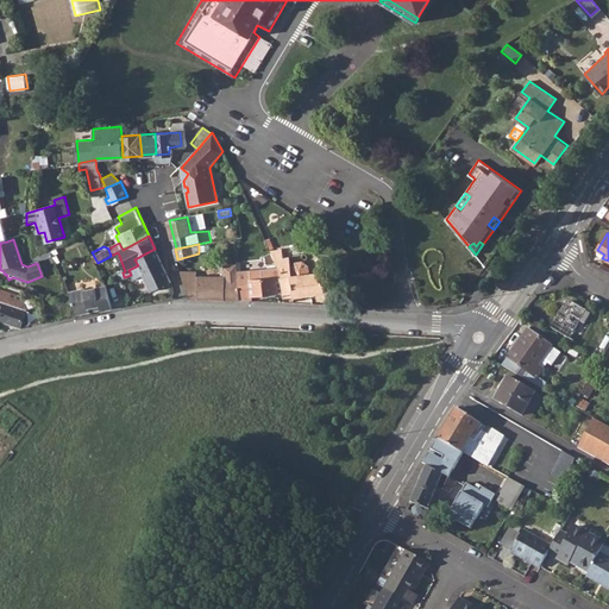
[(324,293),(321,271),(309,272),(308,265),(302,261),(295,262),(290,268),(289,256),(283,257),(281,248),(274,249),(278,258),(280,267),(283,292),(283,297),(324,293)]
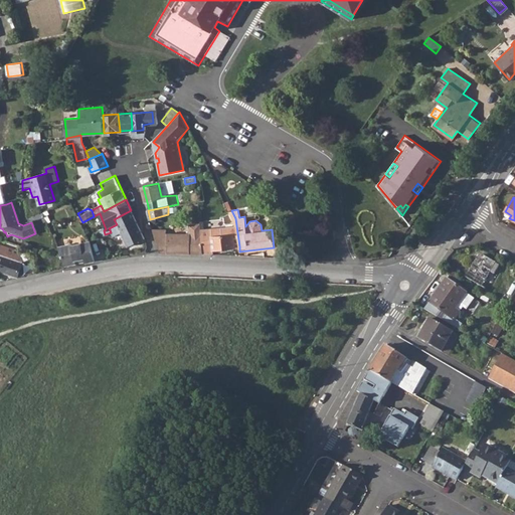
[(114,219),(117,224),(127,246),(144,238),(131,210),(114,219)]
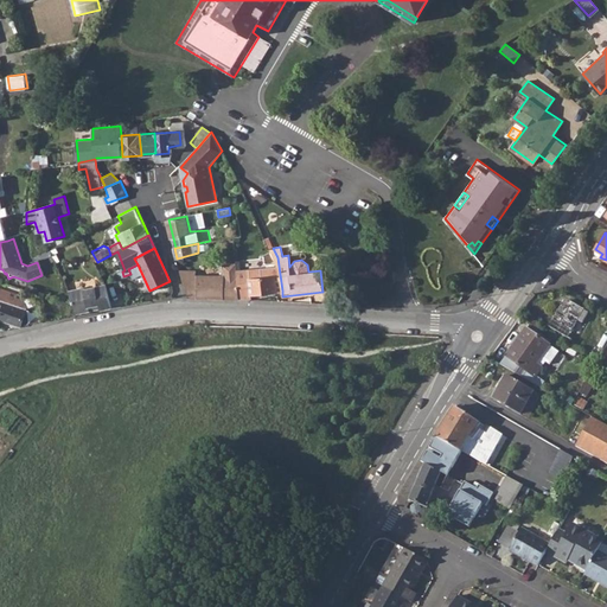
[(189,299),(240,300),(238,294),(236,270),(235,263),(222,266),(223,278),(196,278),(196,273),(179,272),(189,299)]
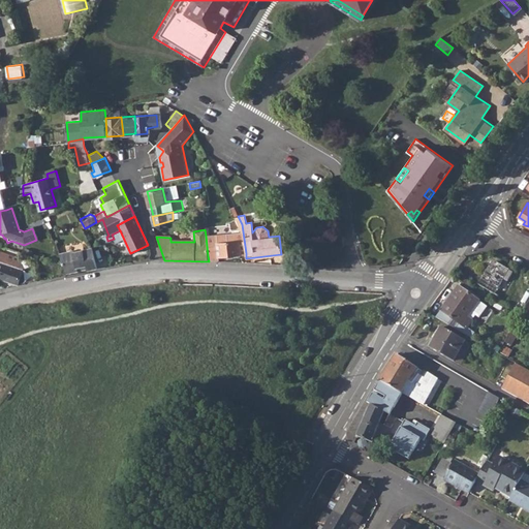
[(206,236),(208,256),(246,253),(243,231),(206,236)]
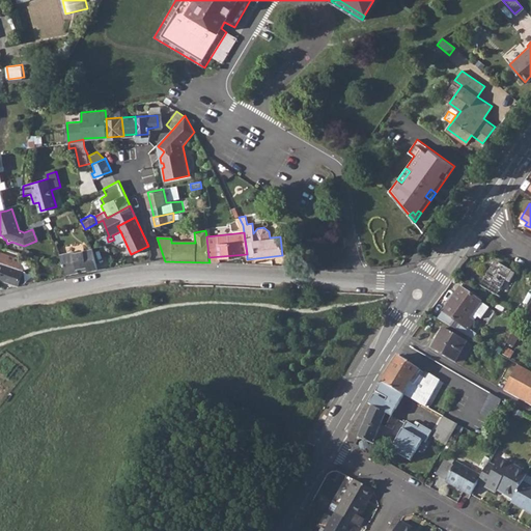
[(60,254),(66,274),(87,270),(88,271),(98,269),(92,249),(75,253),(74,251),(60,254)]
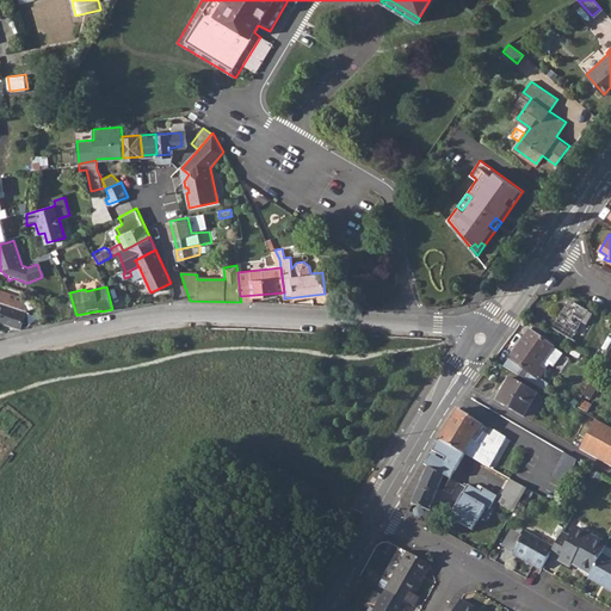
[(24,297),(0,289),(0,321),(23,328),(29,310),(24,297)]
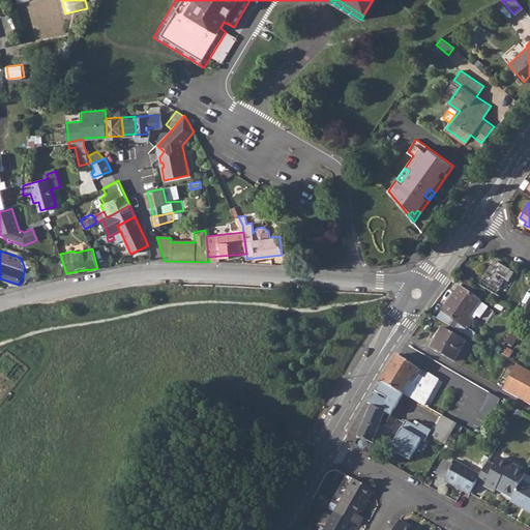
[(478,284),(495,294),(503,281),(507,283),(508,282),(513,273),(496,262),(492,268),(490,267),(478,284)]
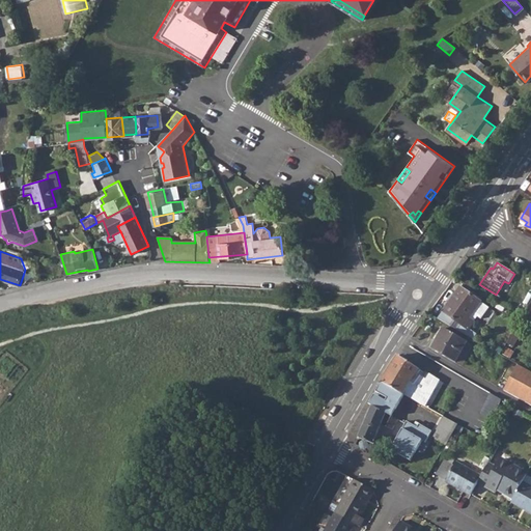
[(512,283),(509,282),(508,283),(504,281),(496,295),(503,299),(512,283)]
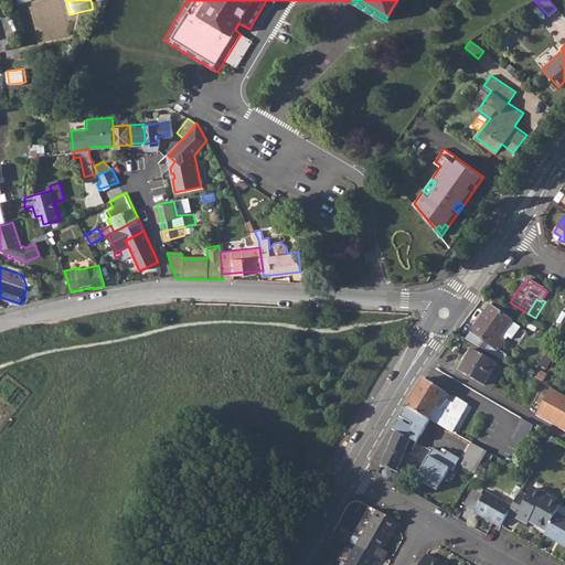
[(493,348),(498,351),(508,338),(511,340),(520,328),(490,306),(471,331),(465,339),(484,350),(489,344),(493,348)]
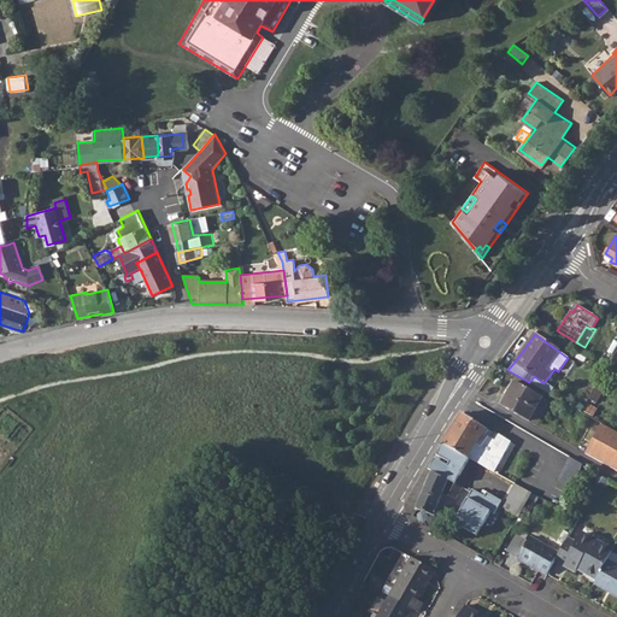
[(599,364),(606,369),(616,350),(616,342),(613,340),(599,364)]
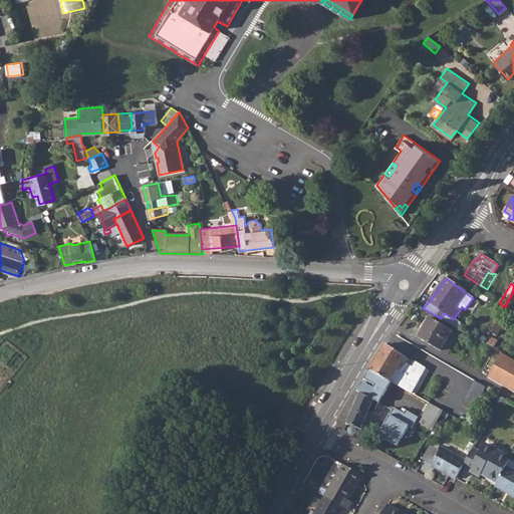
[(418,337),(441,350),(452,330),(429,317),(418,337)]
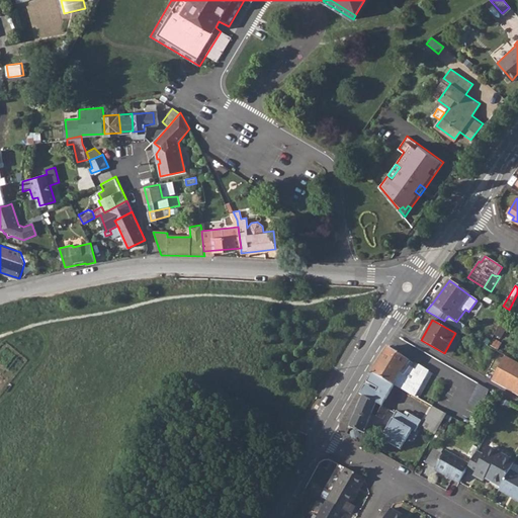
[(389,347),(371,372),(394,384),(415,396),(431,368),(420,362),(417,368),(412,365),(408,369),(405,367),(411,359),(389,347)]
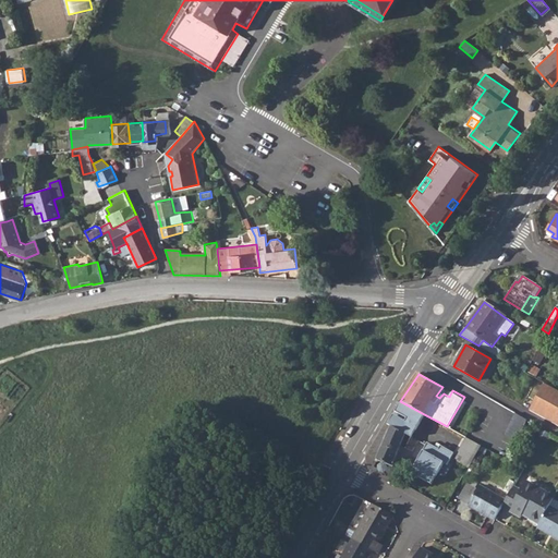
[(557,390),(545,384),(531,410),(557,424),(557,390)]
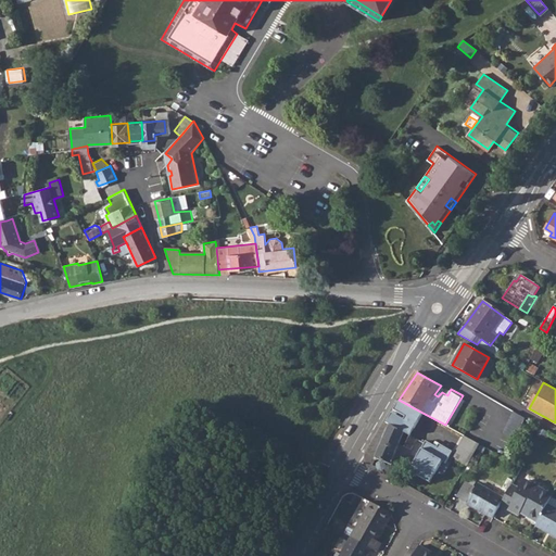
[(515,412),(505,431),(516,437),(526,417),(515,412)]
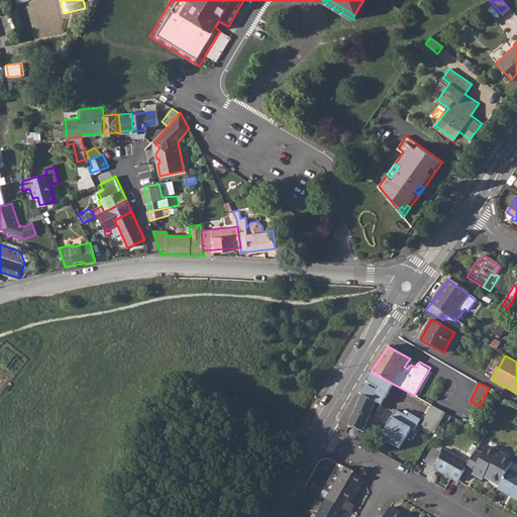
[(348,425),(364,431),(367,426),(374,429),(377,422),(381,424),(388,408),(363,395),(348,425)]
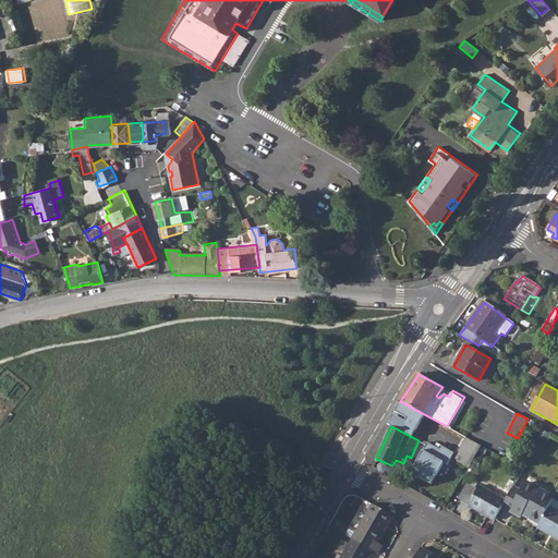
[(453,458),(469,466),(481,445),(465,436),(453,458)]
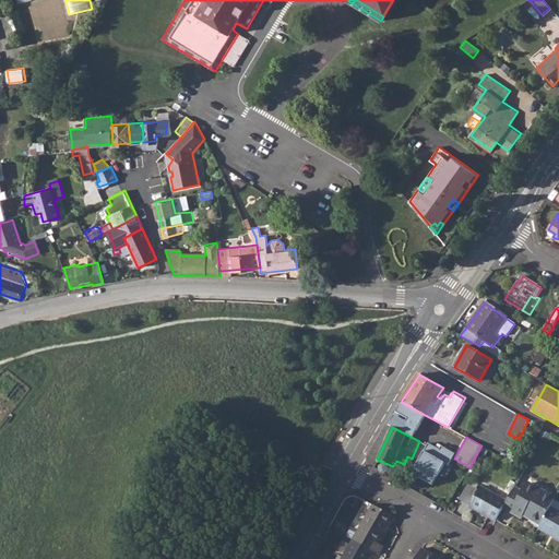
[(428,442),(413,473),(435,484),(445,462),(449,464),(455,452),(442,444),(440,449),(428,442)]
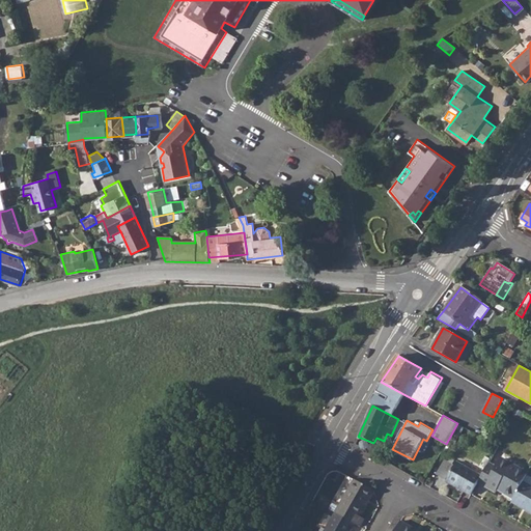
[(497,487),(513,497),(523,480),(527,473),(499,457),(496,465),(493,469),(485,466),(481,474),(477,481),(495,492),(497,487)]
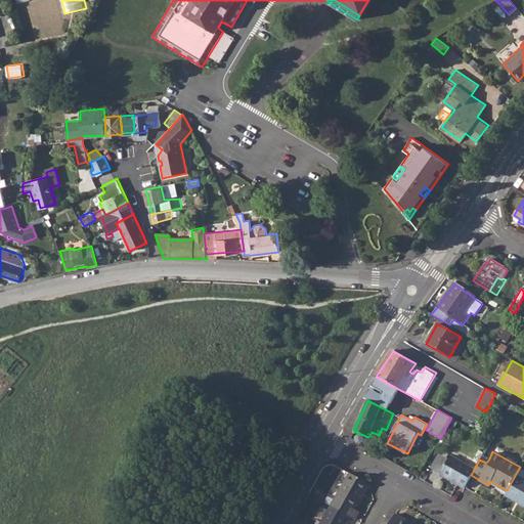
[(471,475),(475,468),(449,454),(439,473),(464,487),(471,475)]
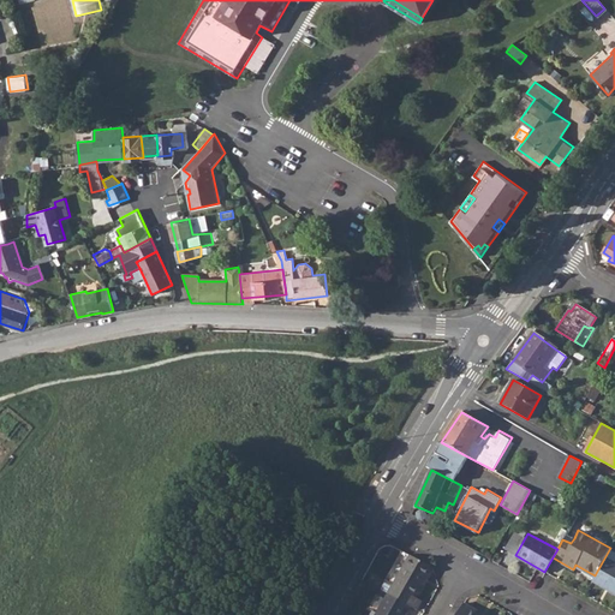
[(566,533),(562,539),(571,543),(574,538),(566,533)]
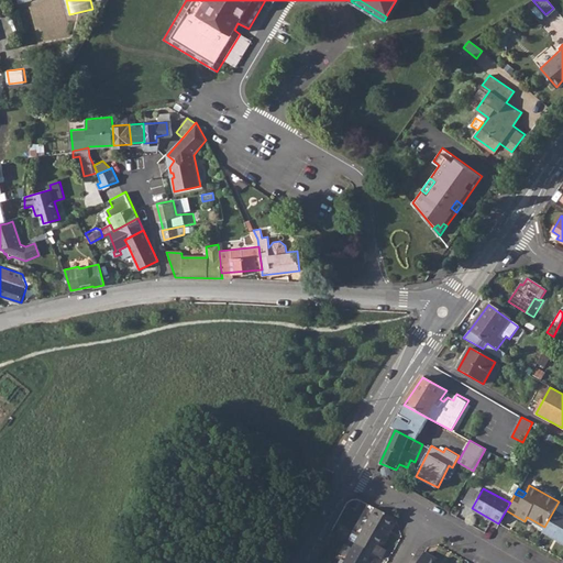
[(375,555),(381,559),(385,550),(381,548),(396,521),(375,507),(354,543),(375,555)]
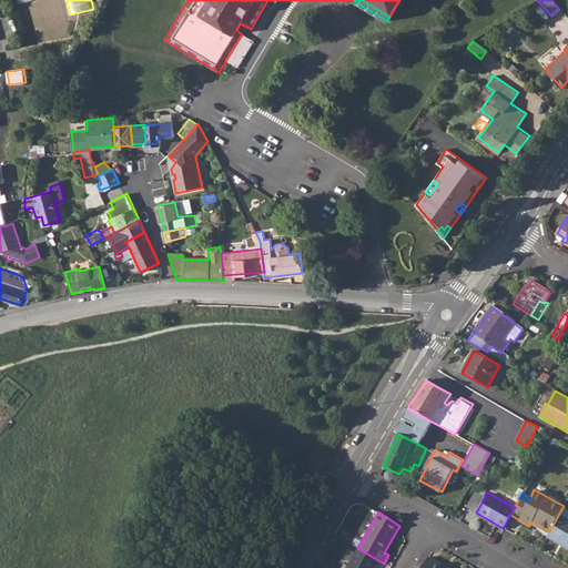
[(560,544),(567,547),(567,518),(559,514),(549,531),(548,534),(561,541),(560,544)]
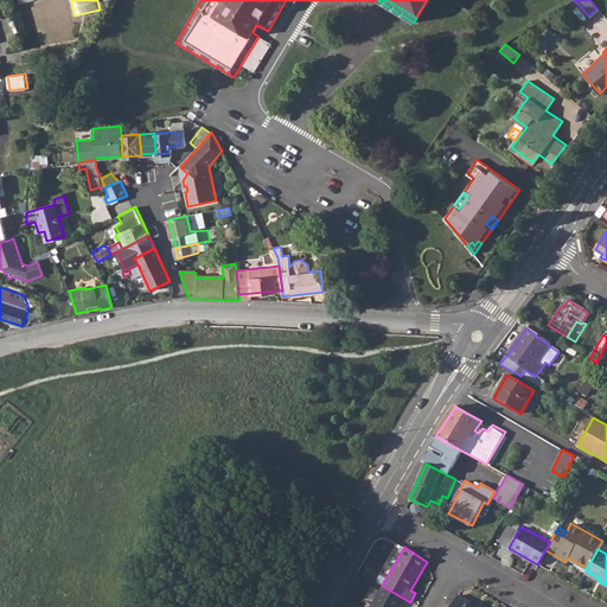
[(398,606),(404,599),(382,586),(370,606),(398,606)]
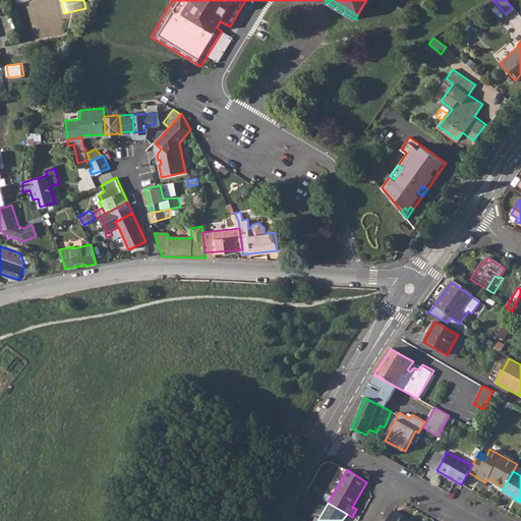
[(387,520),(406,520),(408,519),(393,511),(387,520)]
